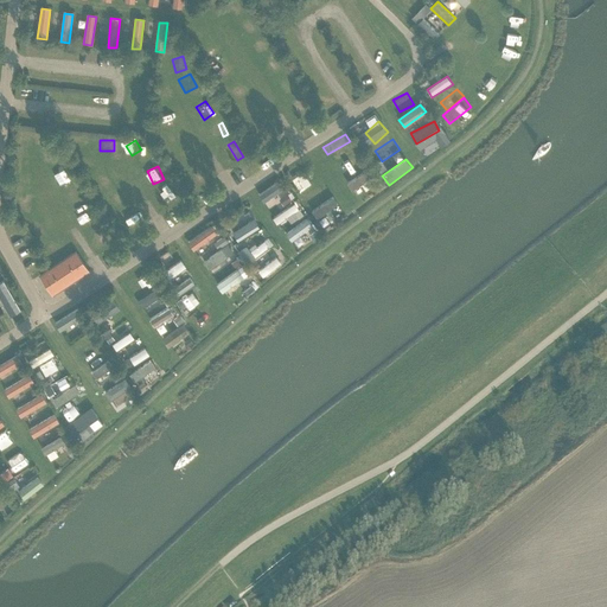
[(372,191),(376,197),(382,193),(374,178),(375,178),(370,168),(347,181),(353,192),(363,187),(366,195),(372,191)]
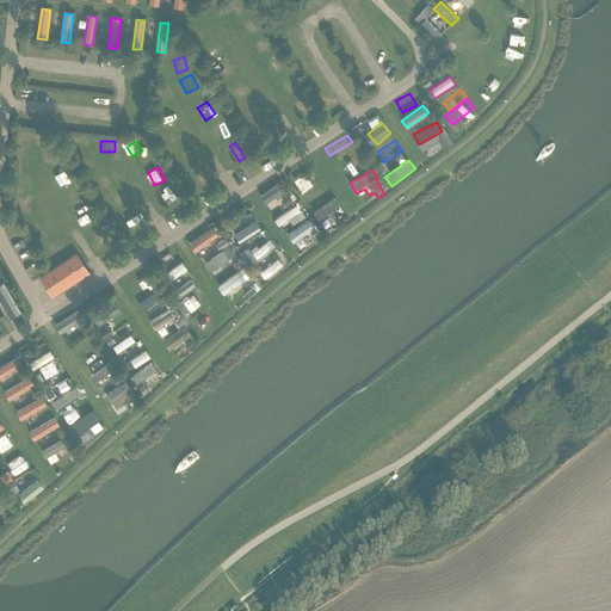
[(295,179),(302,193),(314,187),(307,174),(295,179)]
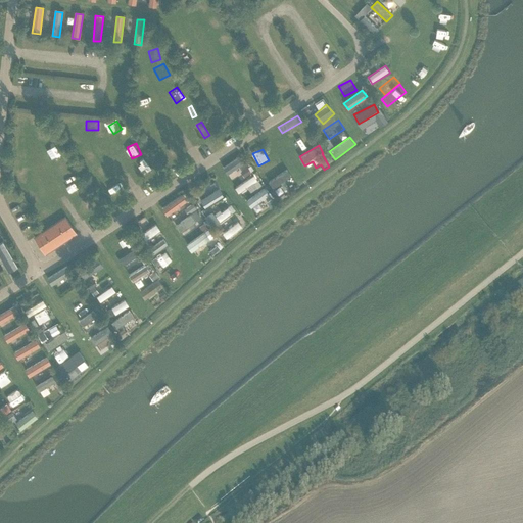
[(241,160),(237,163),(243,173),(247,171),(241,160)]
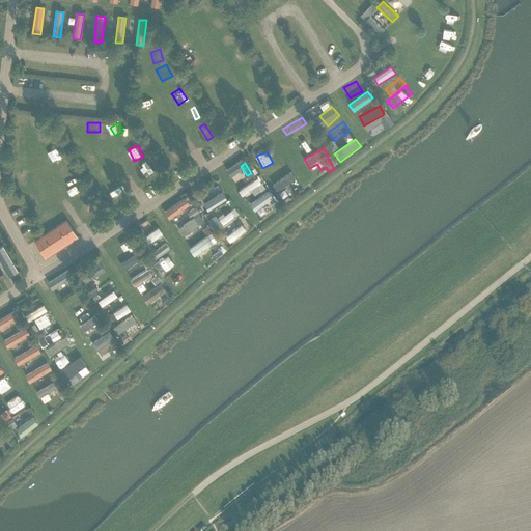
[(149,165),(141,170),(148,182),(157,176),(149,165)]
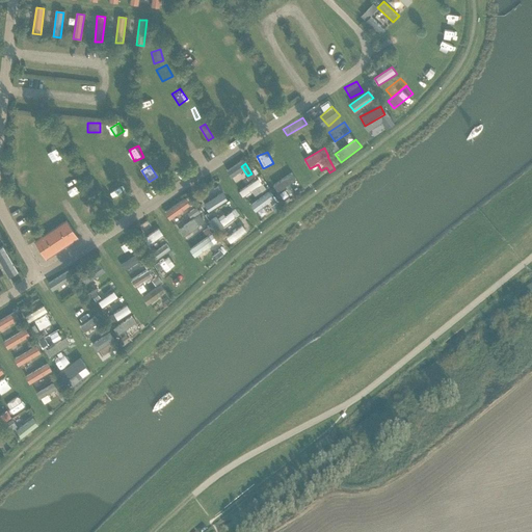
[(275,166),(267,171),(272,182),(282,177),(275,166)]
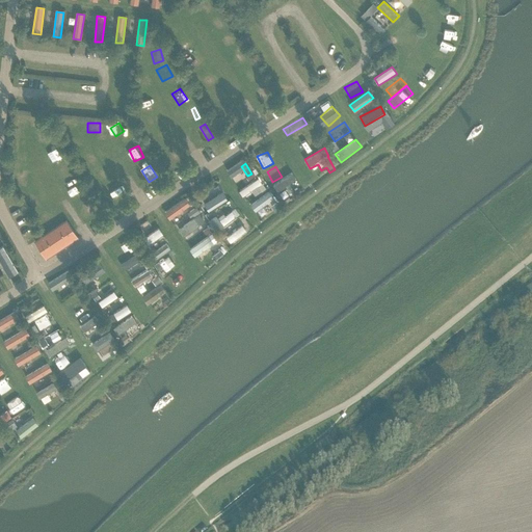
[(274,182),(281,191),(297,181),(292,171),(274,182)]
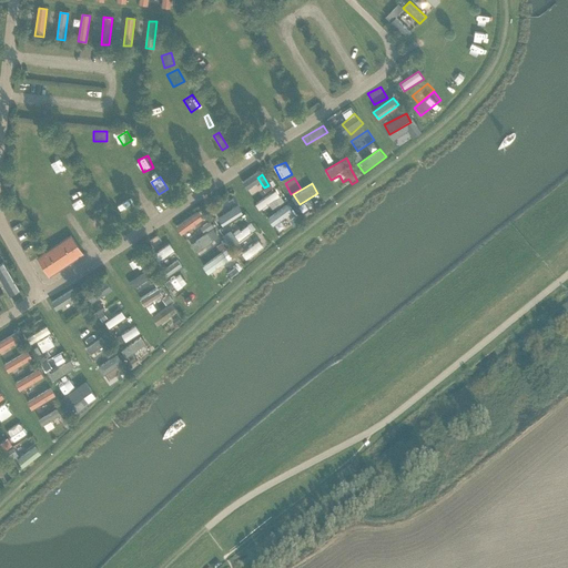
[(276,191),(255,204),(260,211),(281,198),(276,191)]
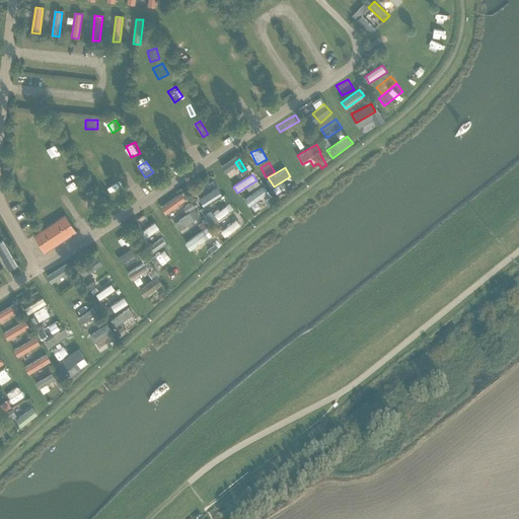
[(114,182),(105,188),(112,197),(120,192),(114,182)]
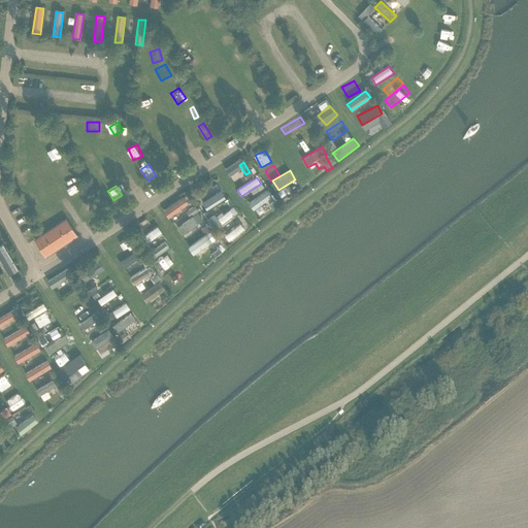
[(249,203),(256,210),(272,198),(266,190),(249,203)]
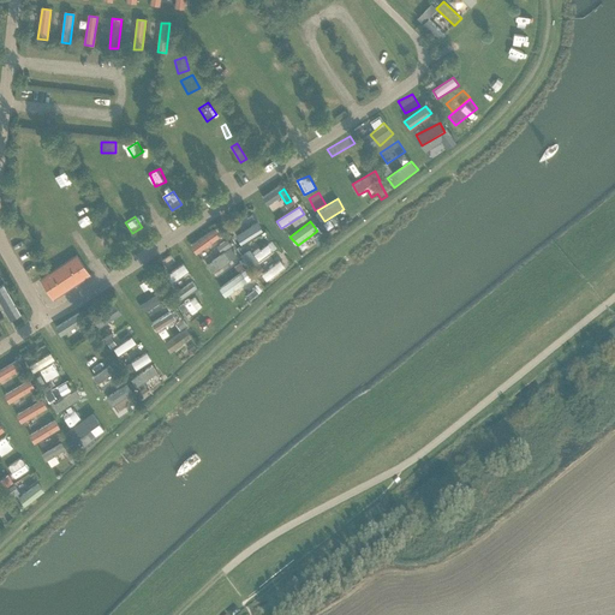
[(234,228),(239,239),(251,234),(245,222),(234,228)]
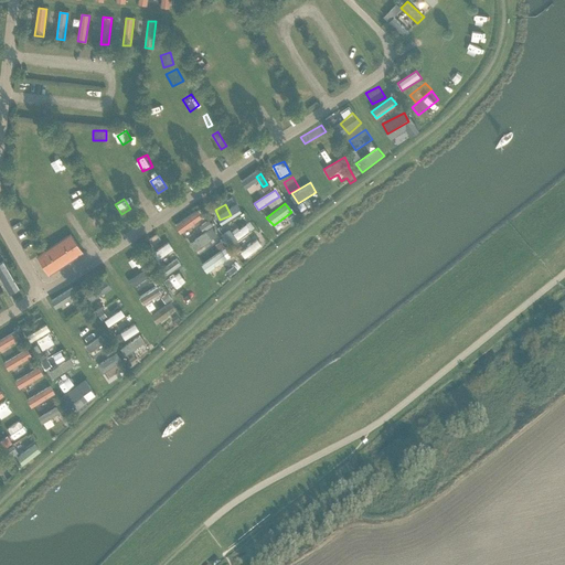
[(200,210),(176,222),(180,232),(205,220),(200,210)]
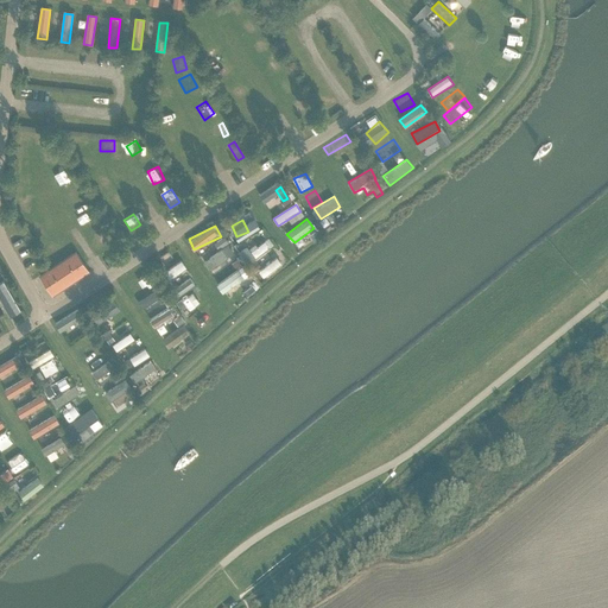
[(99,254),(112,247),(108,240),(94,247),(99,254)]
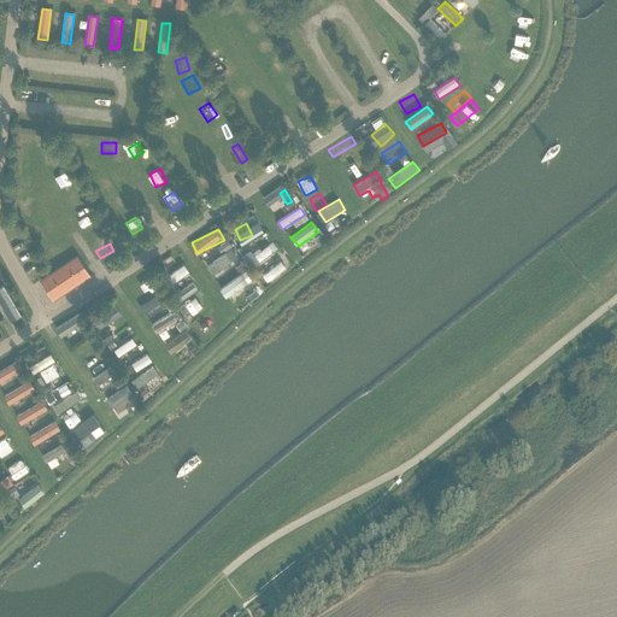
[(252,269),(274,251),(269,244),(256,254),(251,248),(241,257),(252,269)]
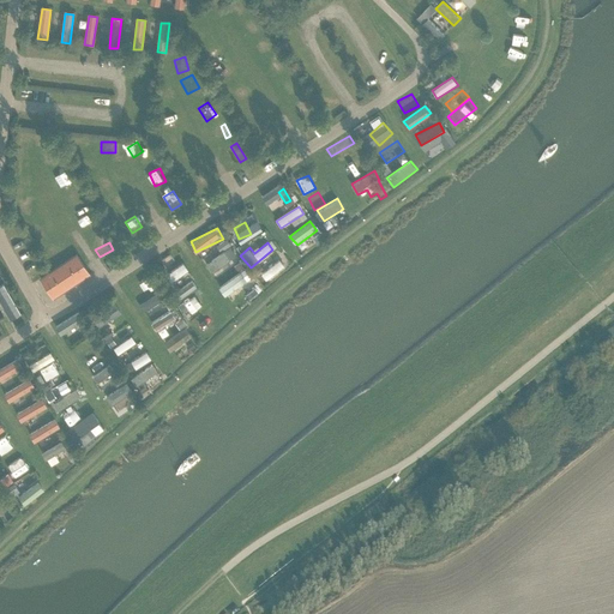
[(204,260),(211,272),(238,257),(230,245),(204,260)]
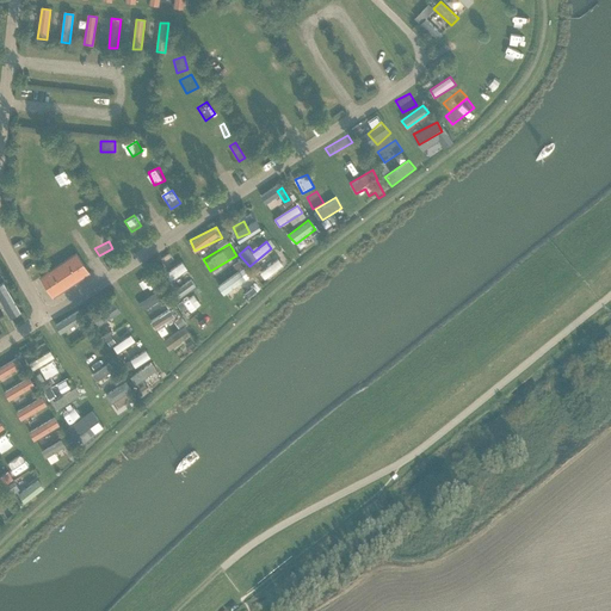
[(90,273),(75,252),(38,277),(53,297),(90,273)]
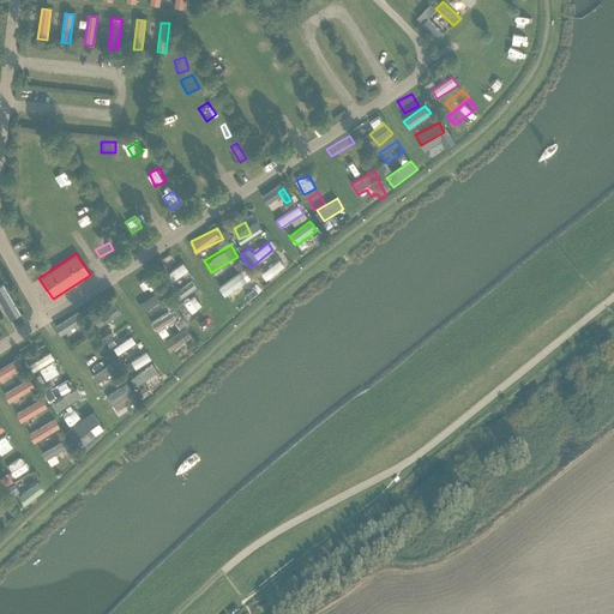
[(260,275),(269,283),(289,265),(281,256),(260,275)]
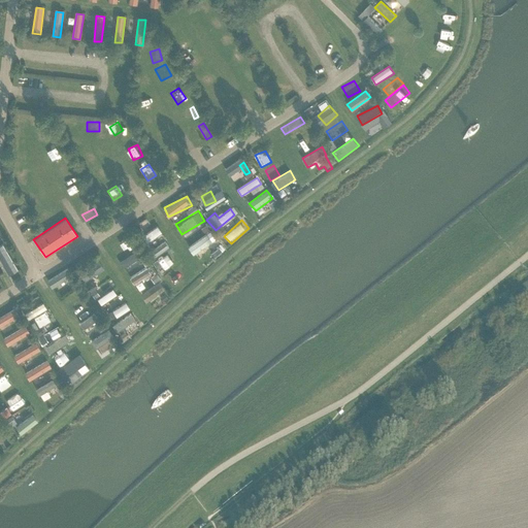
[(143,234),(147,241),(162,233),(158,226),(143,234)]
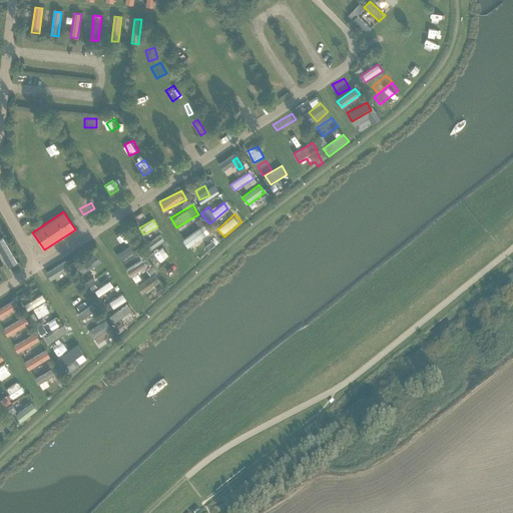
[(191,244),(210,230),(204,222),(186,237),(191,244)]
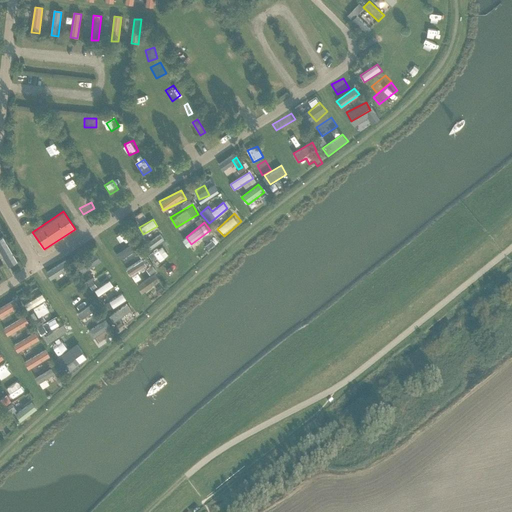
[(109,245),(124,235),(119,228),(104,238),(109,245)]
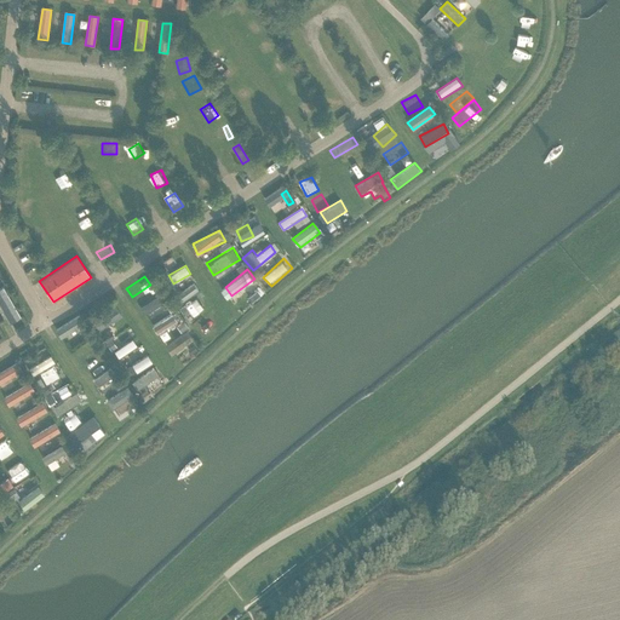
[(185,296),(196,288),(188,276),(177,283),(185,296)]
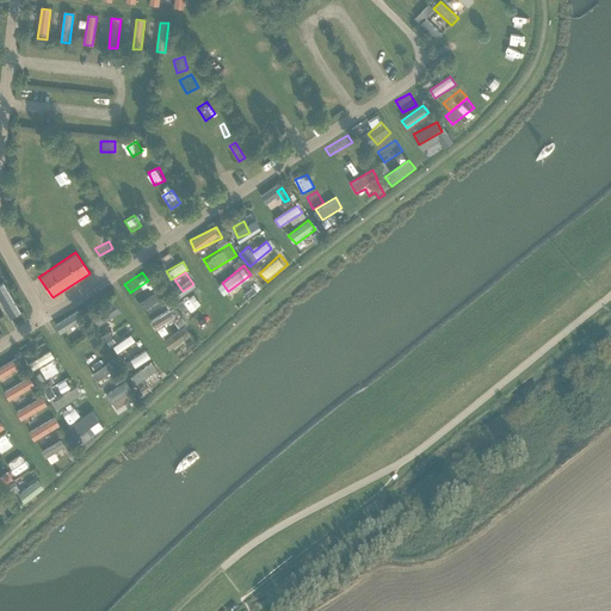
[(4,284),(0,285),(0,296),(4,302),(4,304),(2,306),(10,318),(19,312),(4,284)]
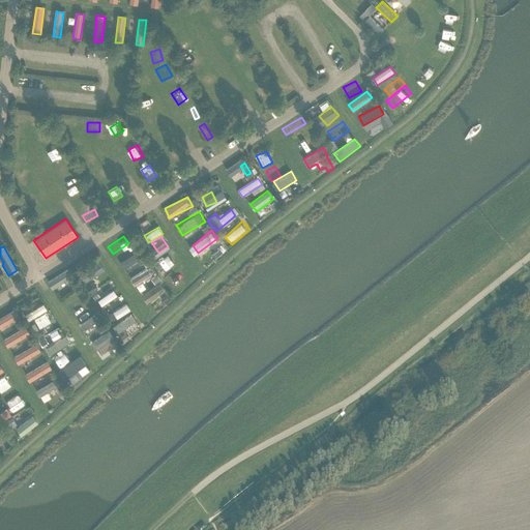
[(169,253),(159,260),(168,271),(177,264),(169,253)]
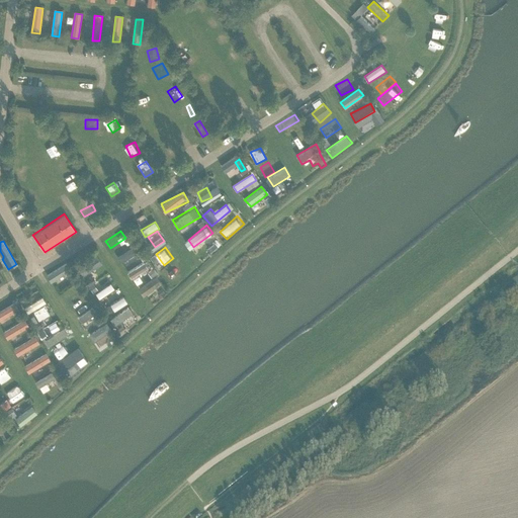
[(135,248),(117,256),(121,263),(139,255),(135,248)]
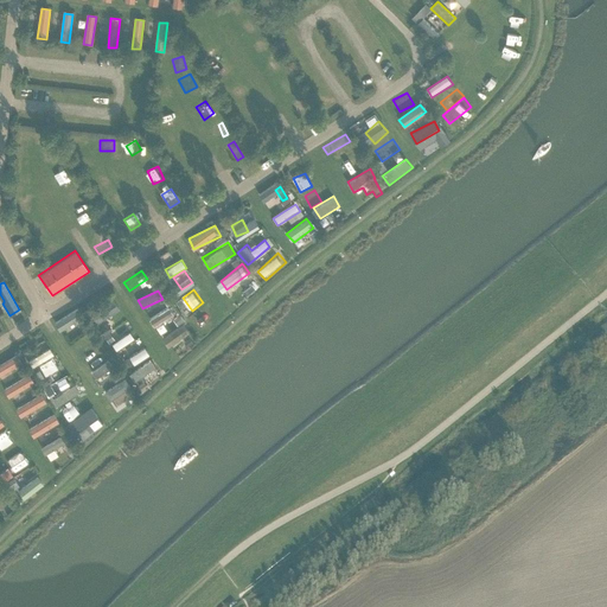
[(95,310),(100,321),(122,313),(117,301),(95,310)]
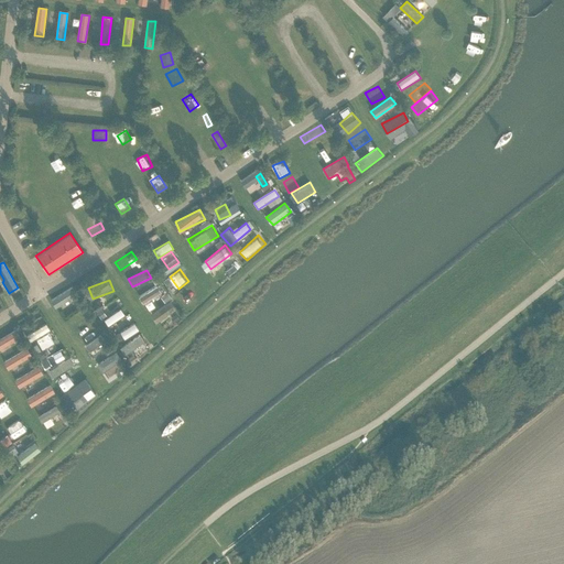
[(156,283),(140,296),(145,302),(161,290),(156,283)]
